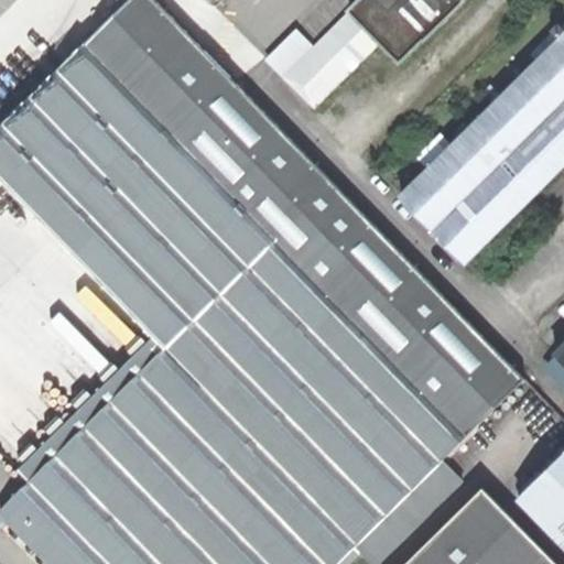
[(442,459),(523,379),(156,0),(127,0),(0,123),(0,183),(149,336),(15,467),(30,483),(0,510),(0,511),(51,563),(346,563),(360,551),(372,563),(373,563),(461,479),(442,459)]
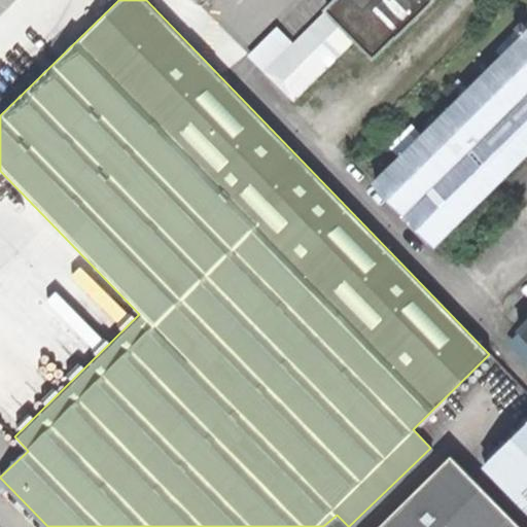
[(376,57),(431,0),(336,0),(266,70),(294,100),(356,37),(376,57)]
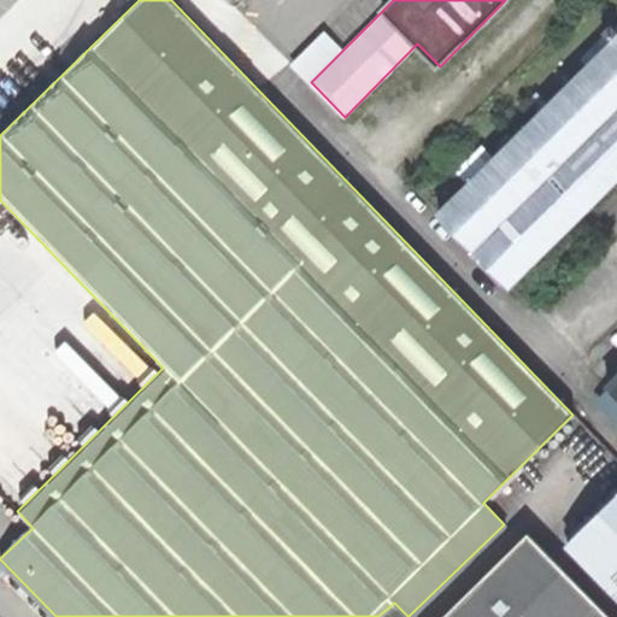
[(616,39),(440,213),(507,283),(616,175),(616,39)]
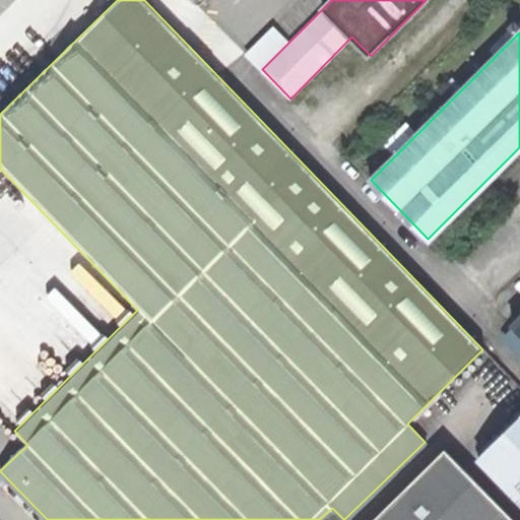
[(519,419),(477,460),(519,504),(519,419)]
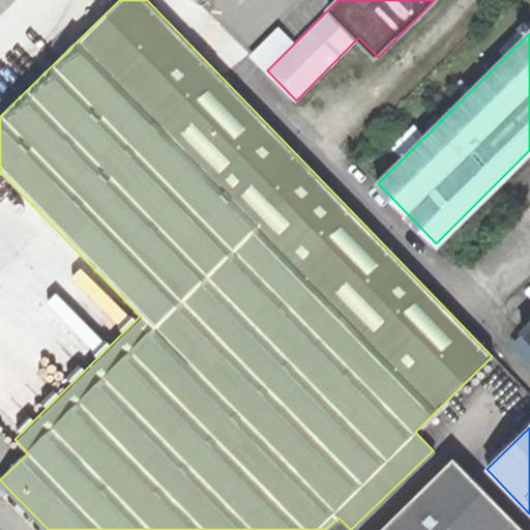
[(523,529),(453,458),(380,529),(523,529)]
